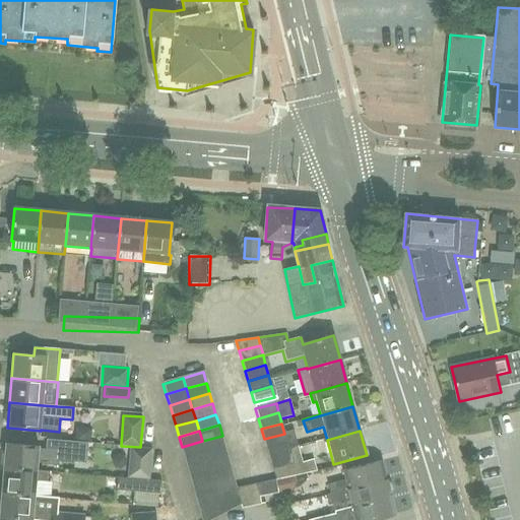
[(289,450),(298,448),(293,432),(284,434),(287,444),(289,450)]
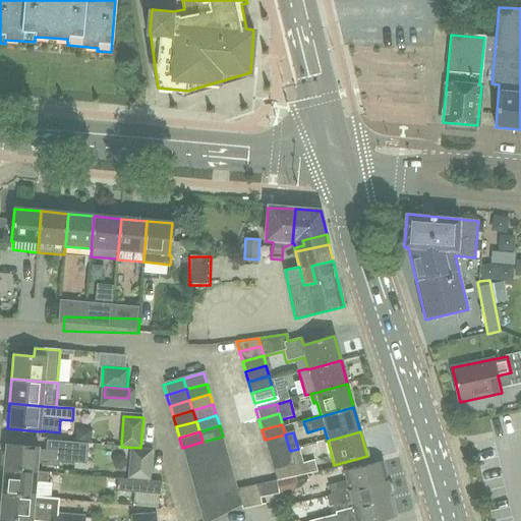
[(267,450),(288,445),(285,435),(265,440),(267,450)]
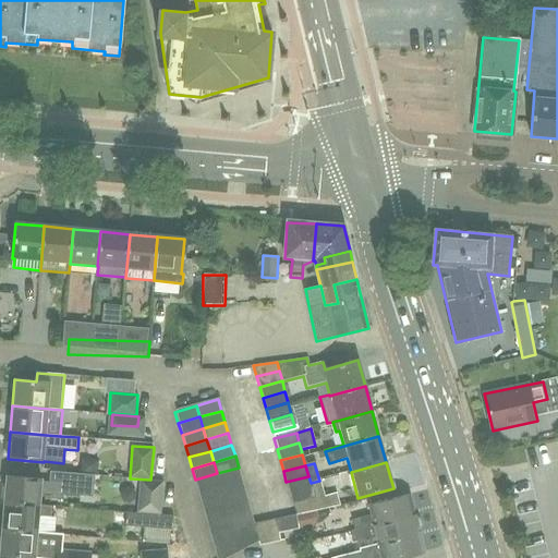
[(220,485),(242,478),(239,468),(217,473),(220,485)]
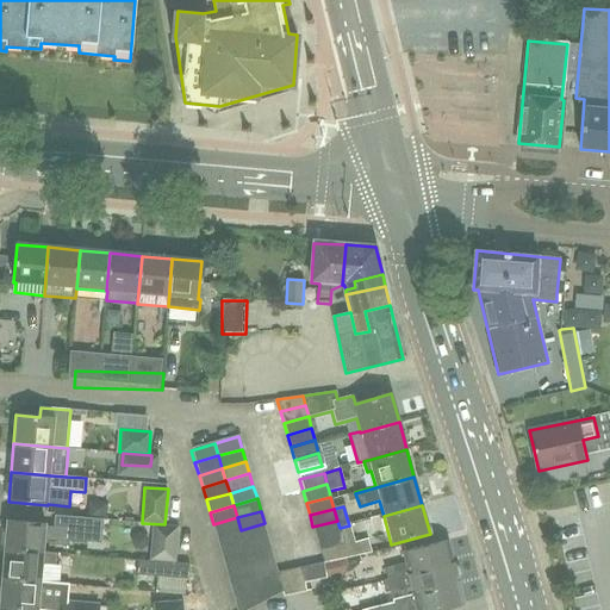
[(217,537),(241,530),(237,517),(213,524),(217,537)]
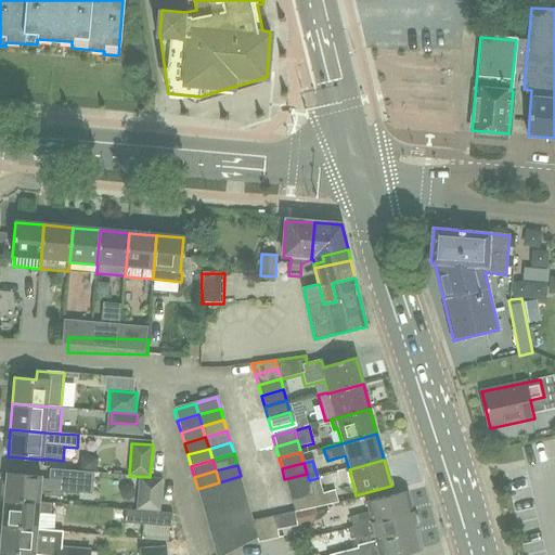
[(4,500),(40,503),(41,492),(64,494),(64,492),(78,493),(78,488),(91,489),(92,474),(65,472),(64,482),(42,480),(42,478),(7,475),(4,500)]
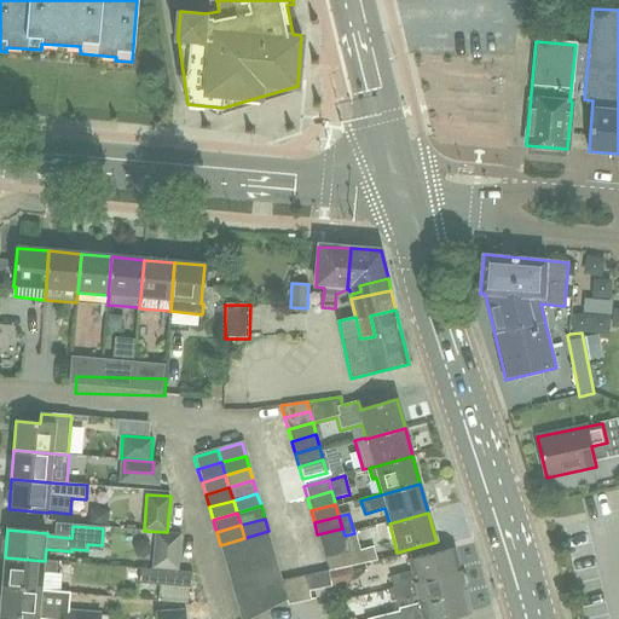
[(324,560),(350,553),(345,536),(342,528),(317,534),(324,560)]
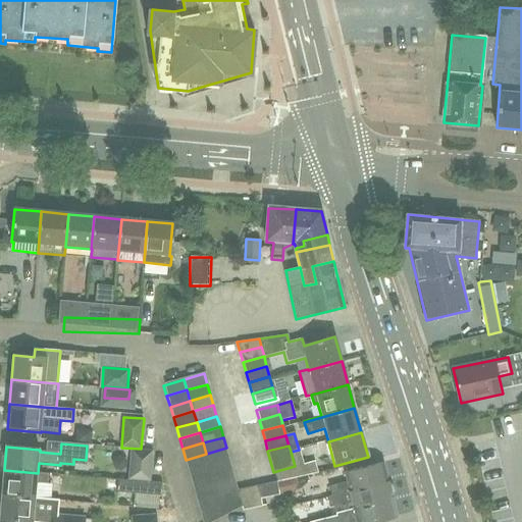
[(209,464),(229,458),(226,448),(206,454),(209,464)]
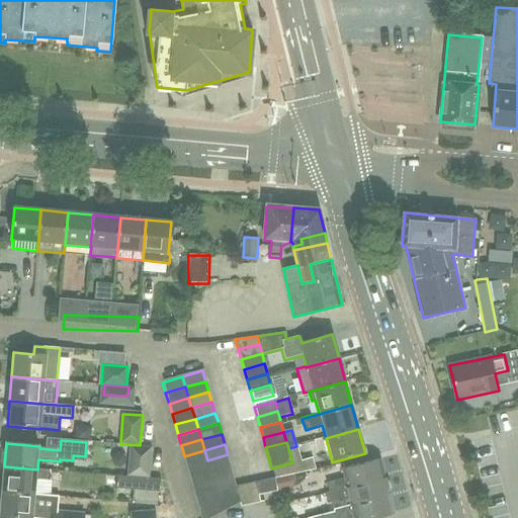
[(152,447),(130,445),(127,476),(150,478),(152,447)]
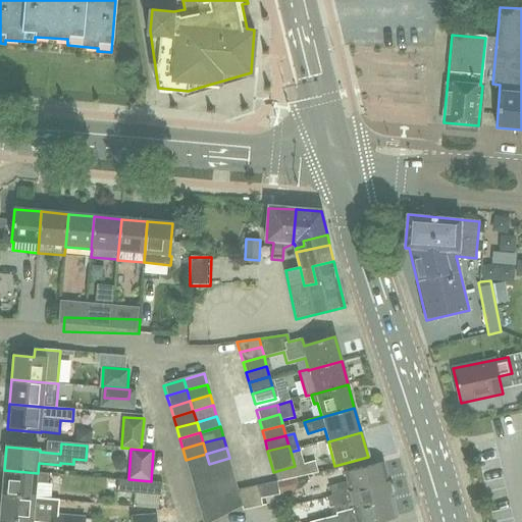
[(303,466),(299,450),(291,452),(295,466),(298,477),(317,473),(314,463),(303,466)]
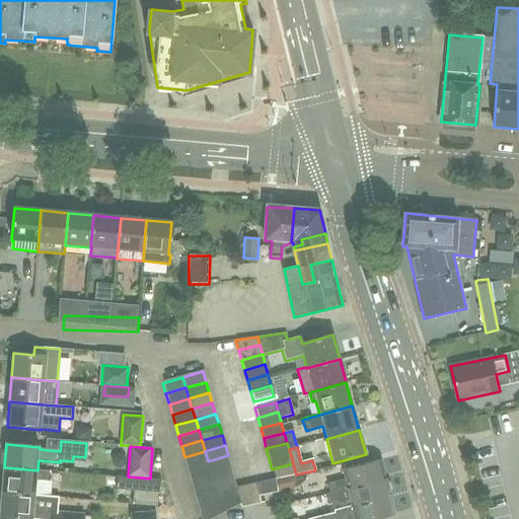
[(188,467),(208,461),(205,451),(184,457),(188,467)]
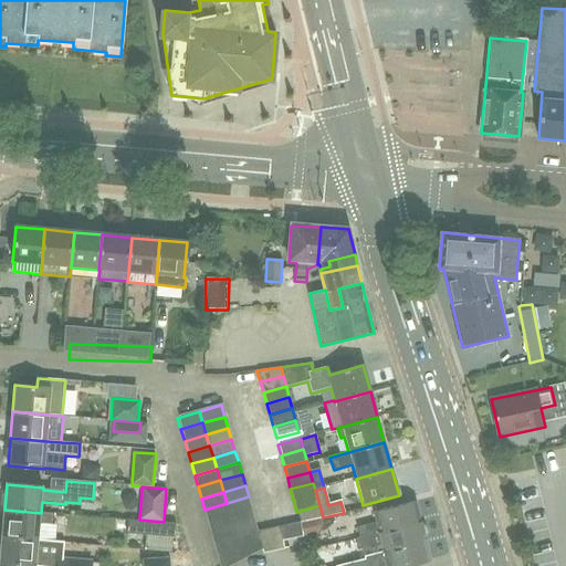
[(230,515),(252,509),(249,496),(227,503),(230,515)]
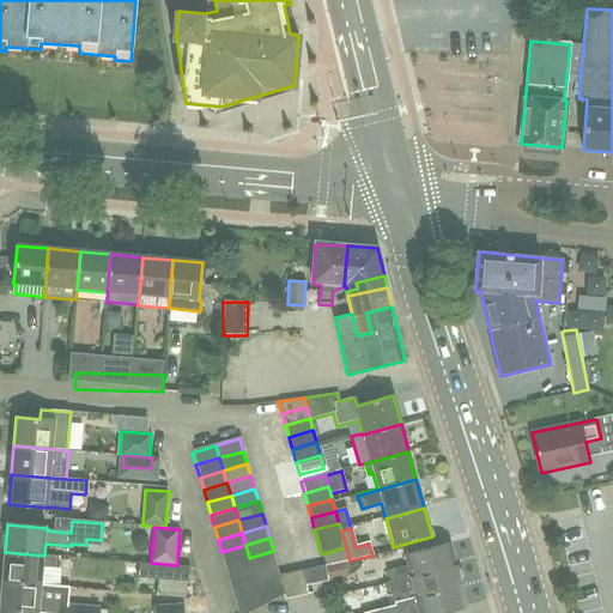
[(225,564),(249,558),(246,545),(222,552),(225,564)]
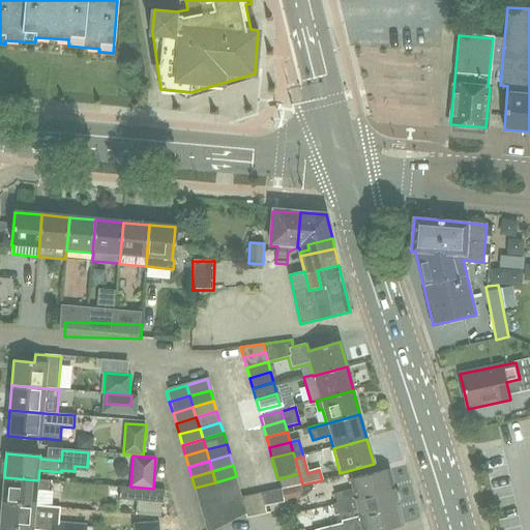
[(388,488),(393,487),(389,471),(350,481),(353,491),(334,496),(336,503),(389,489),(388,488)]
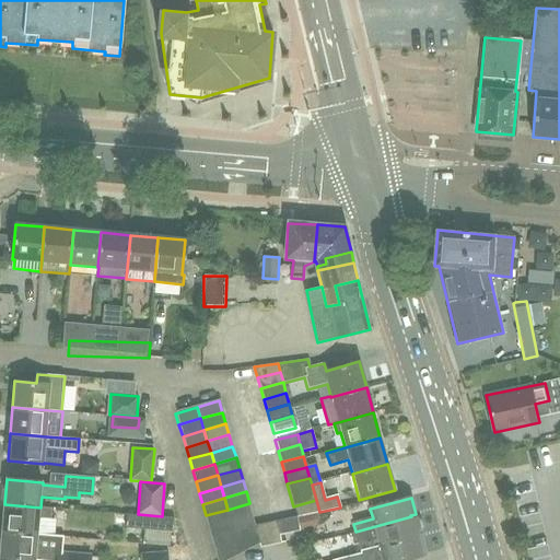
[(296,517),(319,512),(316,500),(293,506),(296,517)]
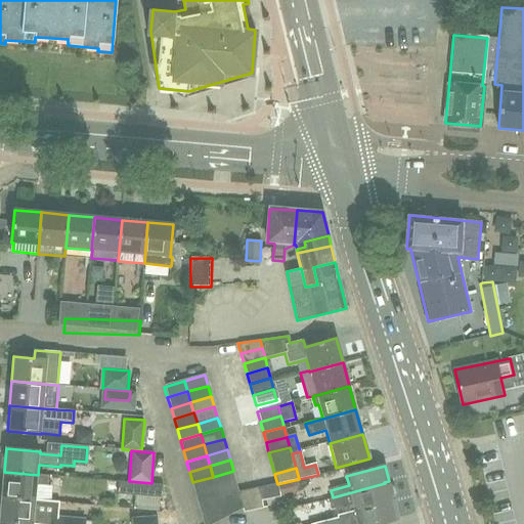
[(216,487),(236,481),(233,471),(213,477),(216,487)]
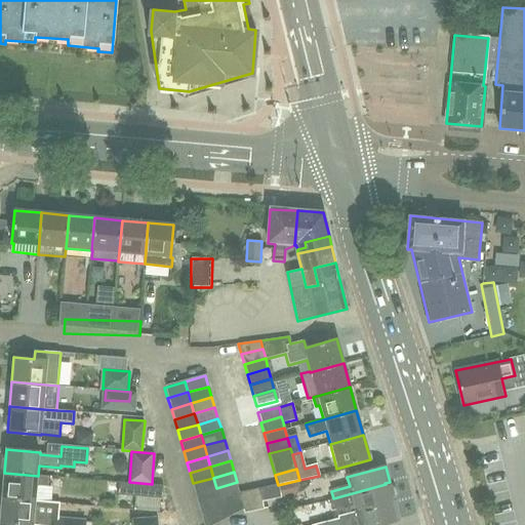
[(48,476),(38,476),(4,473),(1,498),(21,499),(36,501),(38,485),(48,486),(48,476)]
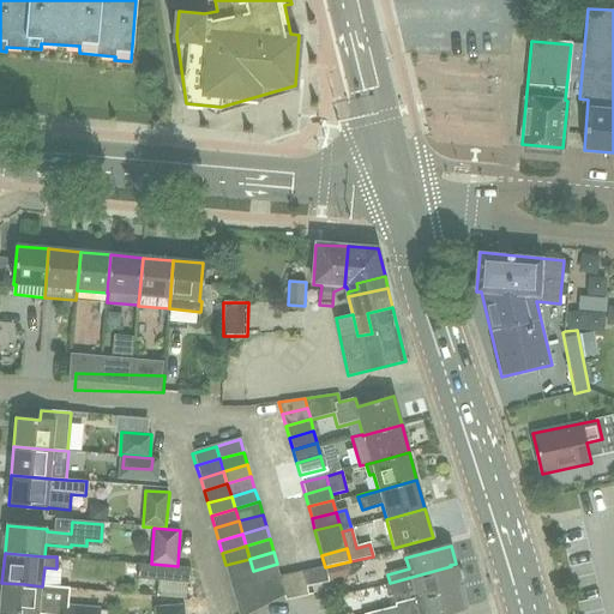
[(229,578),(253,571),(250,559),(226,565),(229,578)]
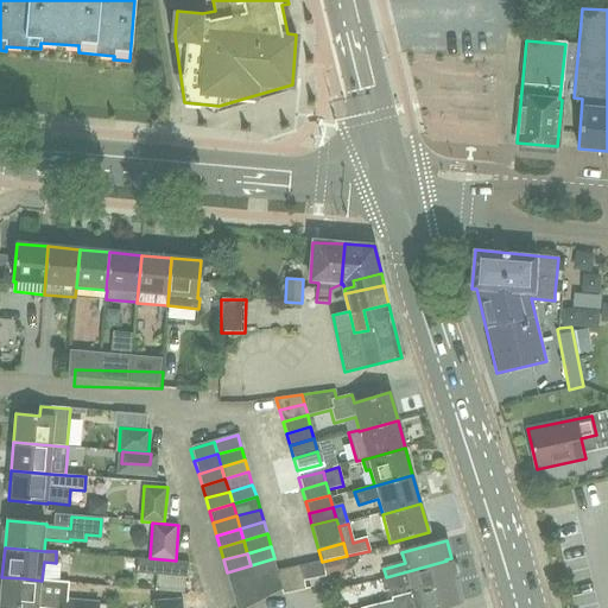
[(137,574),(188,577),(189,562),(138,558),(137,574)]
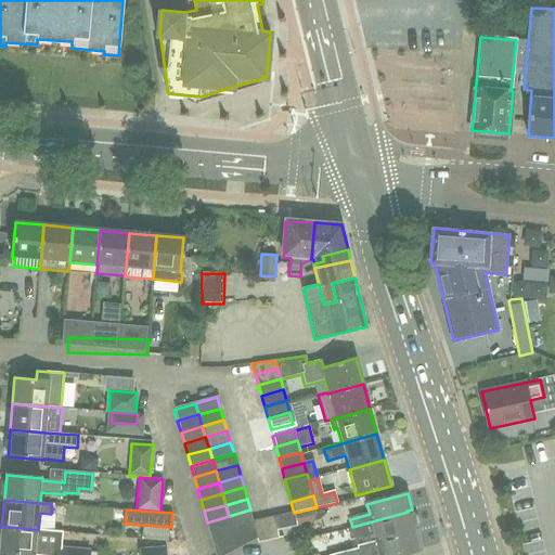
[(232,527),(254,521),(250,510),(229,516),(232,527)]
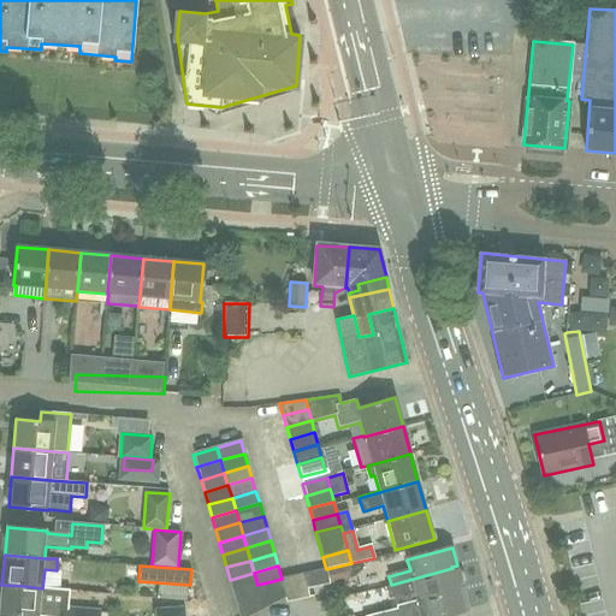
[(419,599),(463,587),(462,586),(466,579),(465,574),(458,570),(457,566),(451,567),(452,568),(391,585),(386,586),(390,599),(395,598),(416,592),(419,599)]
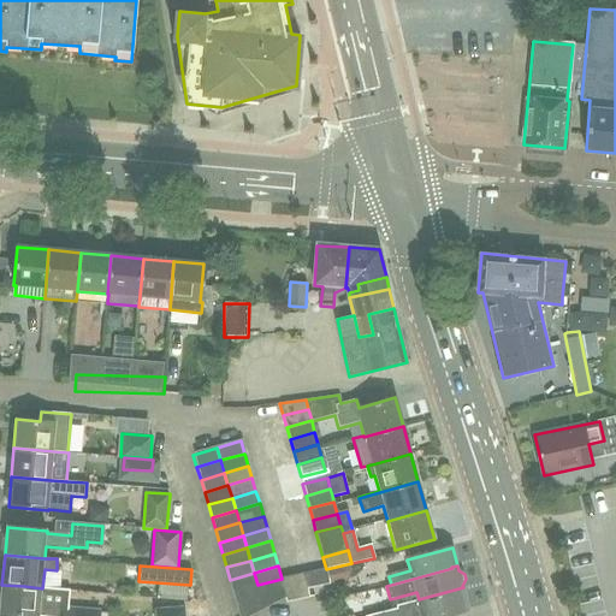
[(234,592),(258,585),(254,573),(230,580),(234,592)]
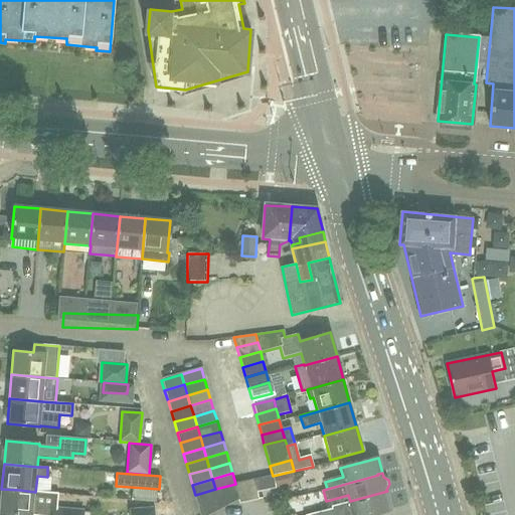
[(235,484),(238,494),(240,500),(240,505),(260,500),(255,479),(235,484)]
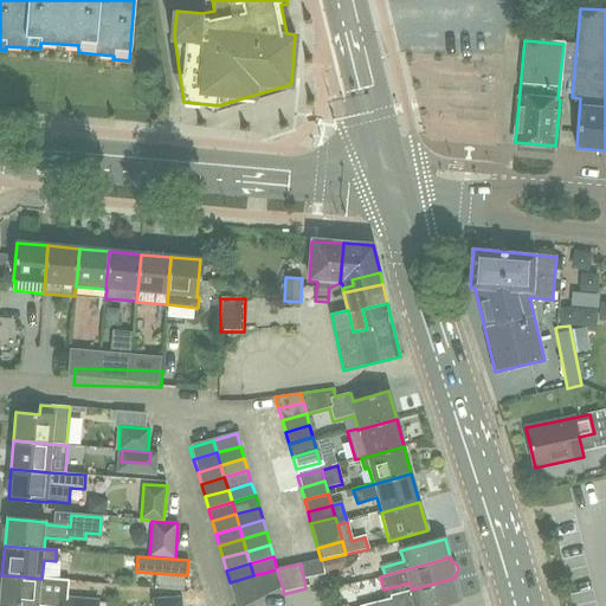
[(233,595),(281,581),(277,569),(253,575),(230,582),(233,595)]
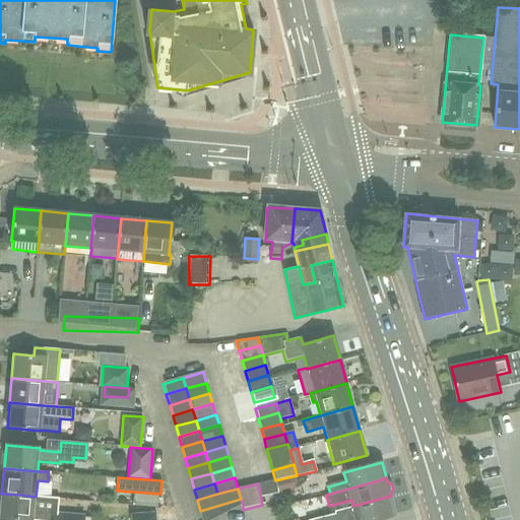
[(59,499),(36,497),(20,495),(1,494),(0,509),(0,517),(29,519),(34,519),(41,519),(52,519),(53,514),(57,515),(59,499)]
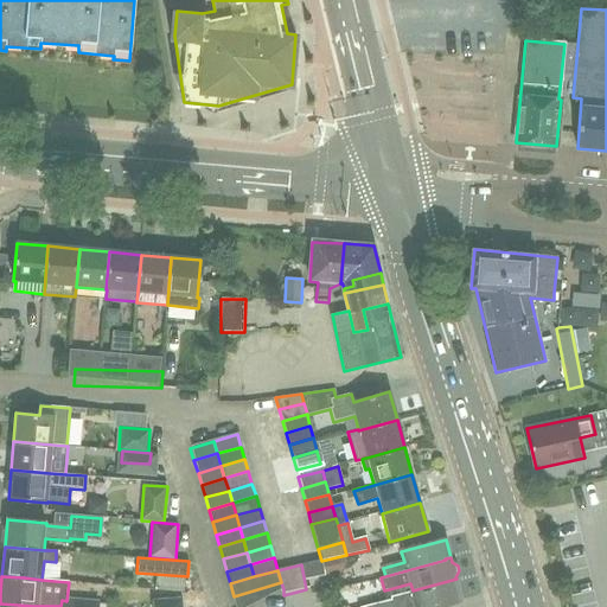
[(457,579),(413,590),(413,593),(390,599),(390,601),(368,606),(440,606),(462,601),(457,579)]
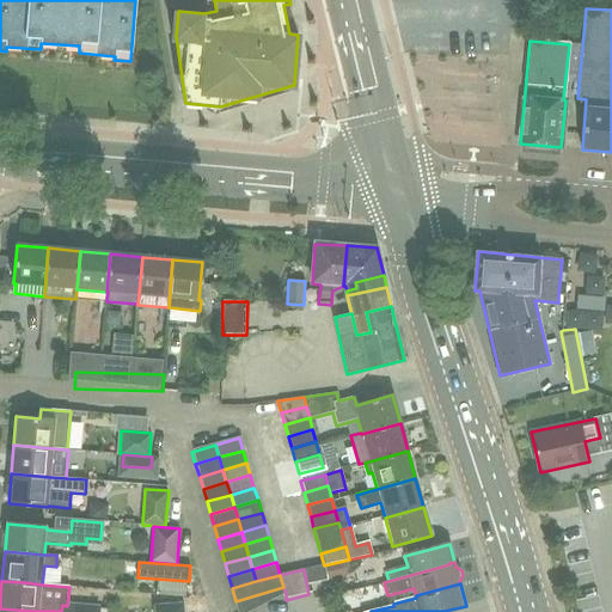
[(238,611),(250,611),(286,594),(283,587),(236,601),(238,611)]
